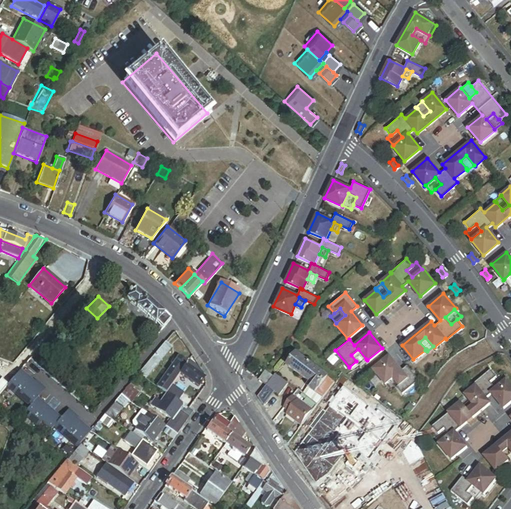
[(172,344),(165,339),(137,372),(145,377),(172,344)]
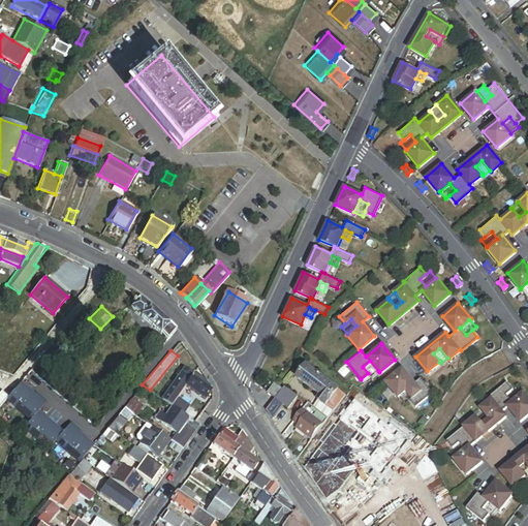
[(368,373),(371,377),(378,371),(370,361),(363,367),(368,373)]
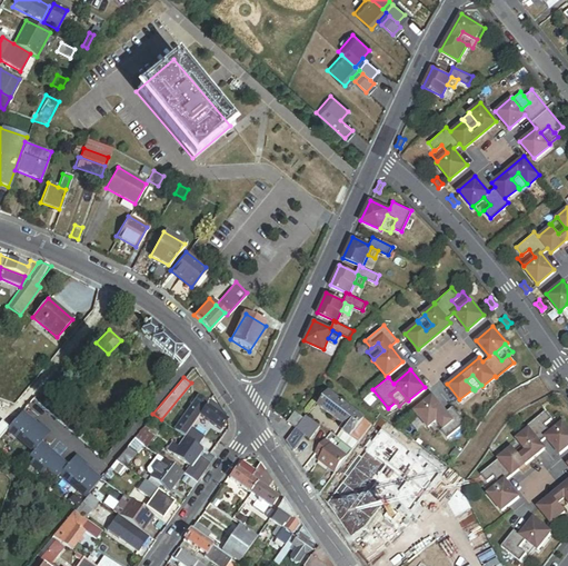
[(357,442),(371,424),(330,393),(320,406),(345,425),(341,429),(357,442)]
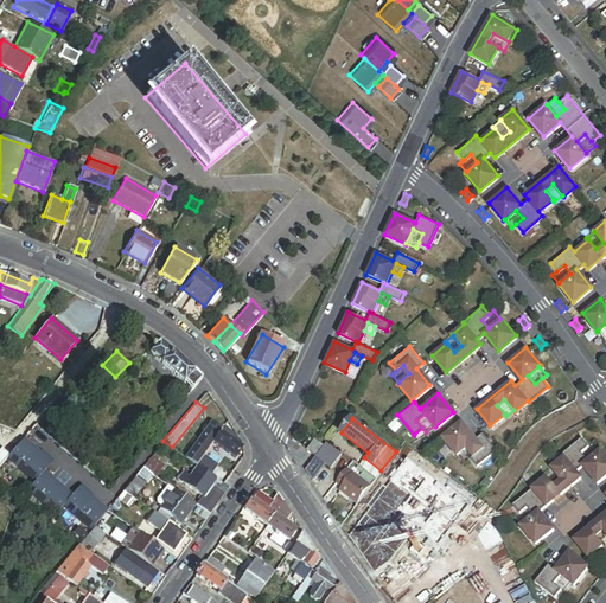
[(212,441),(221,429),(210,421),(196,440),(185,456),(197,463),(202,457),(212,441)]
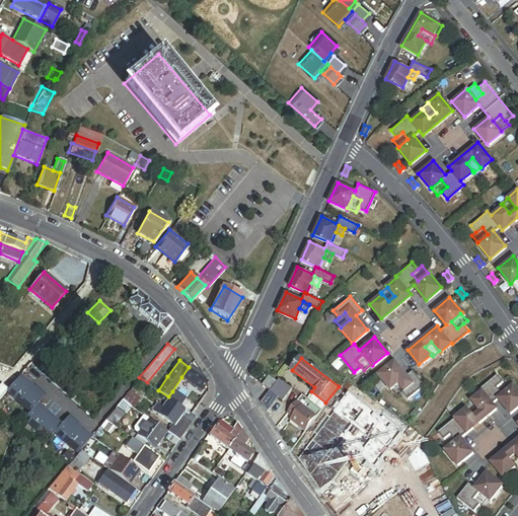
[(400,392),(405,398),(424,384),(412,369),(405,374),(393,360),(377,373),(389,388),(390,388),(400,379),(407,387),(400,392)]
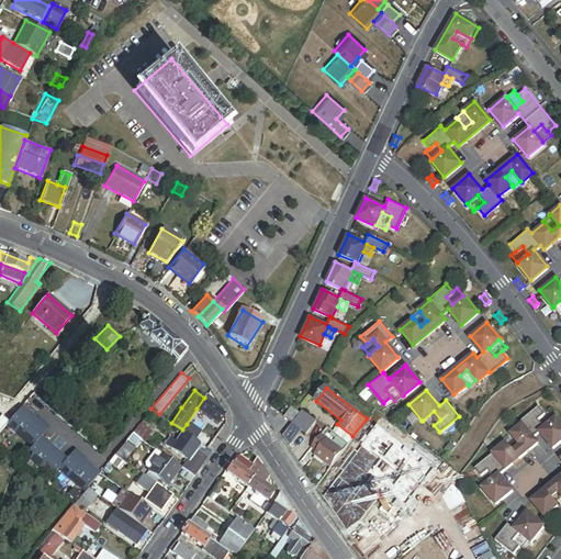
[(212,399),(206,394),(204,398),(197,409),(216,424),(223,415),(220,413),(222,410),(212,399)]
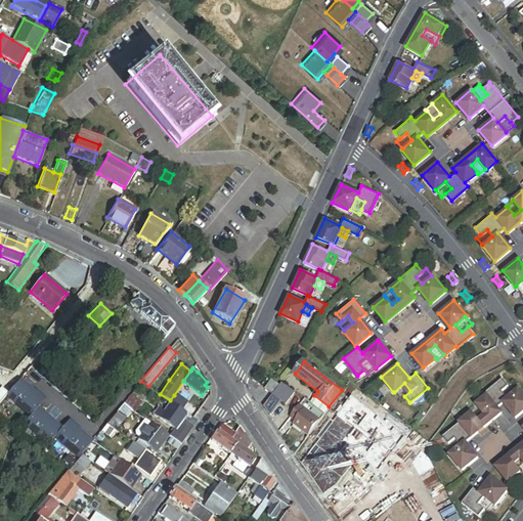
[(46,396),(36,388),(35,389),(20,377),(5,395),(30,415),(38,405),(46,396)]
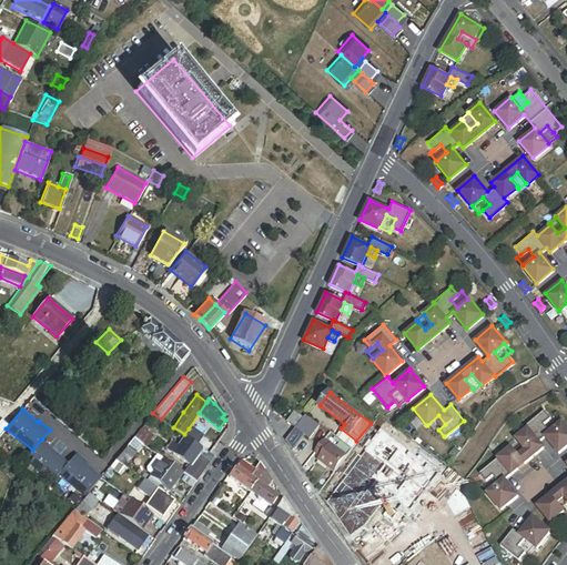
[(295,426),(303,415),(293,409),(286,419),(295,426)]
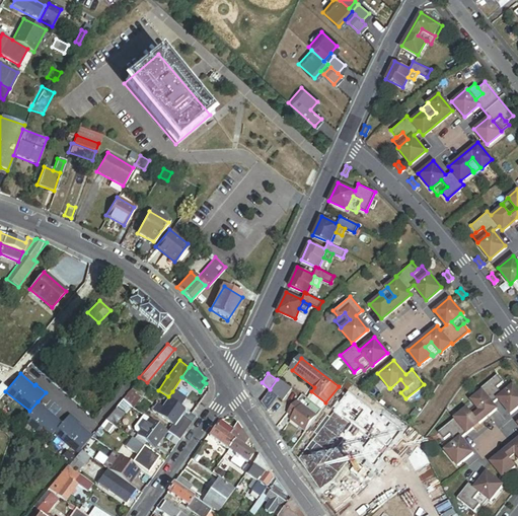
[(495,407),(492,402),(498,397),(510,412),(517,404),(517,390),(513,383),(511,384),(502,392),(496,385),(502,380),(496,373),(479,387),(482,389),(470,398),(471,399),(479,409),(472,415),(466,407),(437,430),(441,435),(448,430),(453,437),(443,445),(443,446),(456,463),(472,450),(460,435),(495,407)]
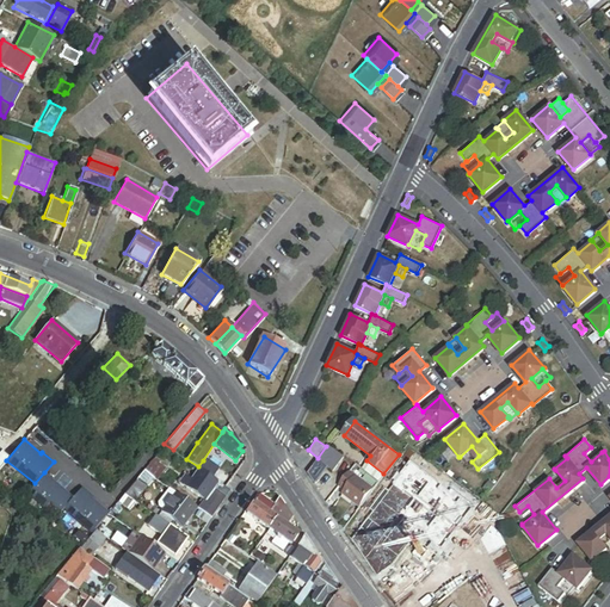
[(343,456),(327,444),(326,446),(318,458),(326,464),(332,469),(343,456)]
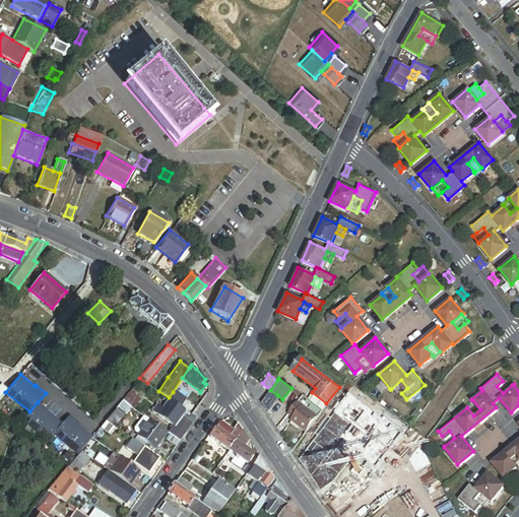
[(503,381),(497,386),(503,393),(512,385),(506,378),(503,381)]
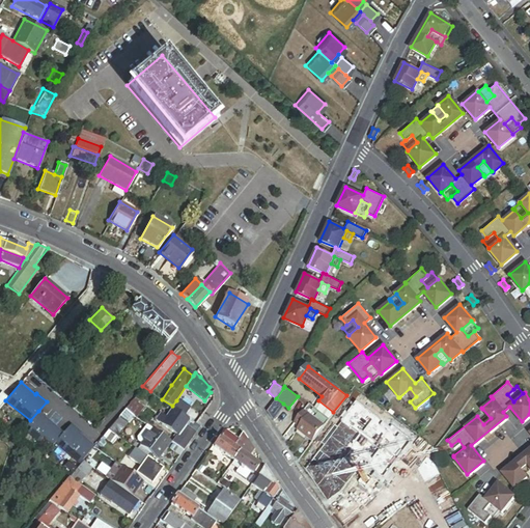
[(399,397),(406,405),(410,401),(416,396),(410,388),(399,397)]
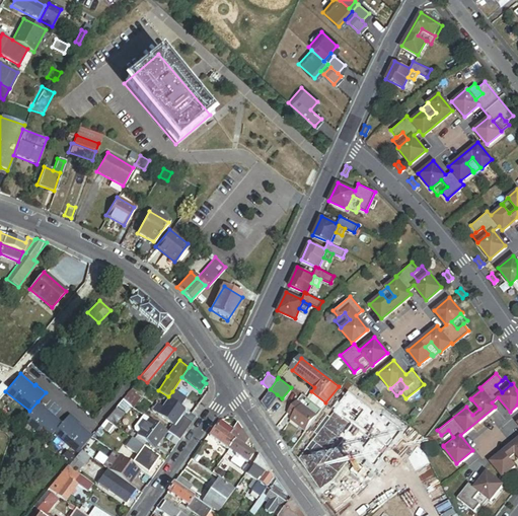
[(139,390),(133,385),(122,398),(128,402),(139,390)]
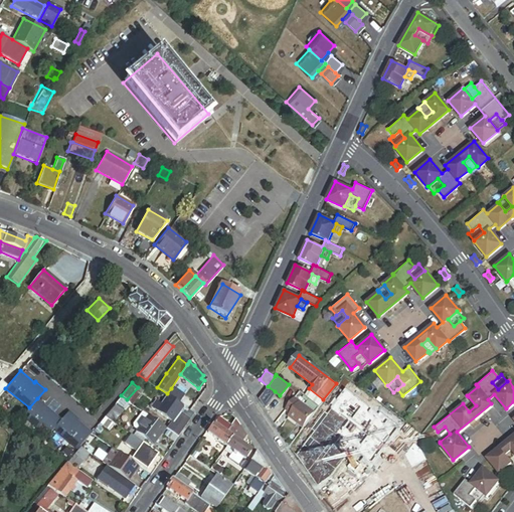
[(268,386),(259,397),(264,406),(275,391),(268,386)]
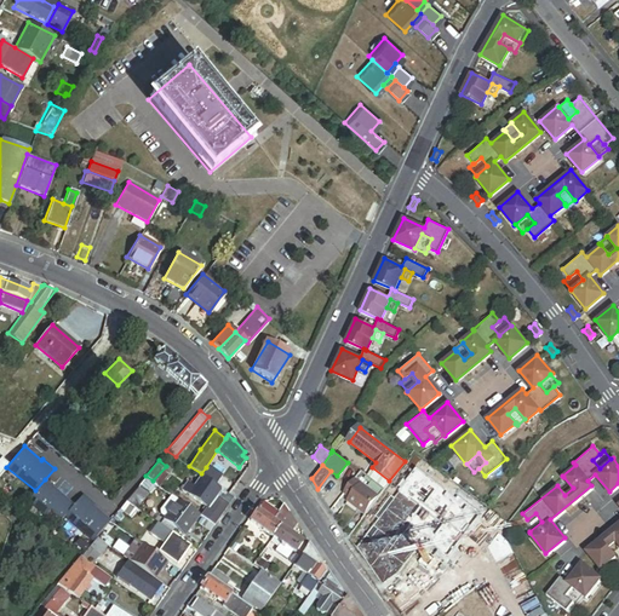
[(213,472),(206,467),(201,473),(208,479),(213,472)]
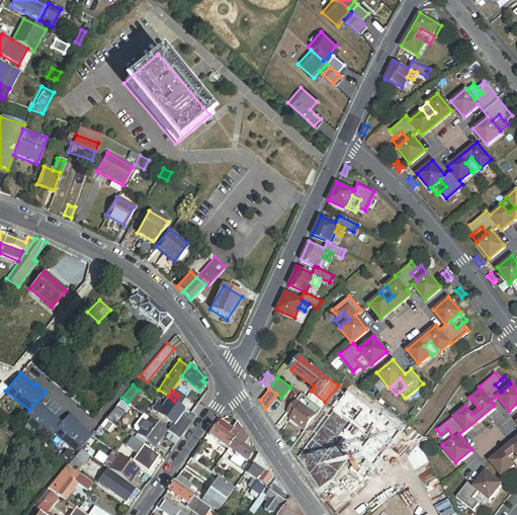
[(194,415),(174,401),(168,396),(164,402),(162,405),(157,402),(154,406),(152,405),(150,407),(173,422),(168,430),(169,430),(179,437),(194,415)]
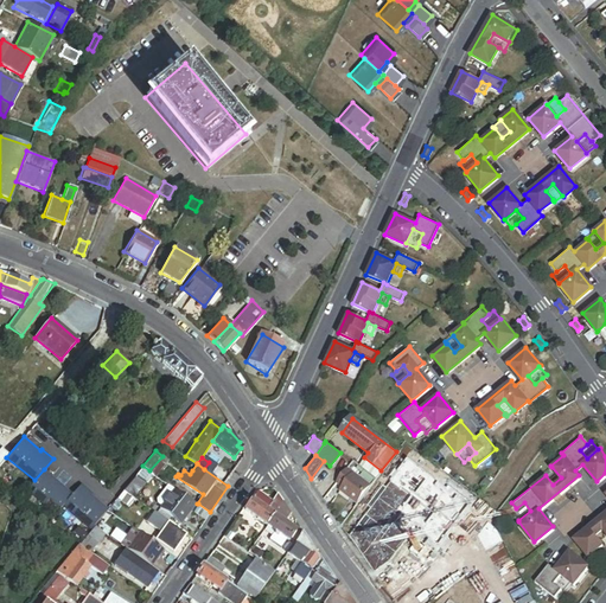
[(150,470),(142,466),(136,474),(146,481),(152,473),(150,470)]
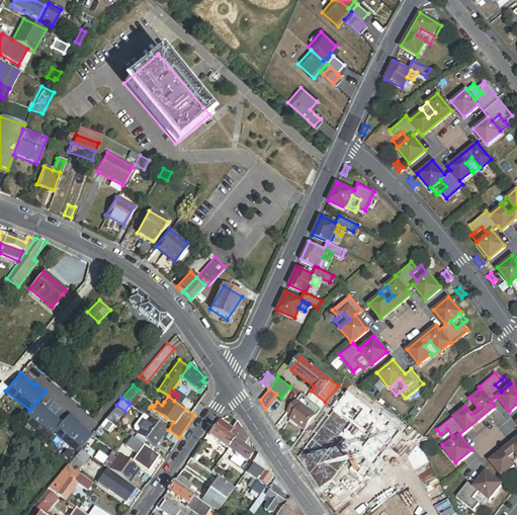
[(295,399),(286,411),(291,415),(289,418),(290,418),(298,425),(305,429),(316,414),(295,399)]
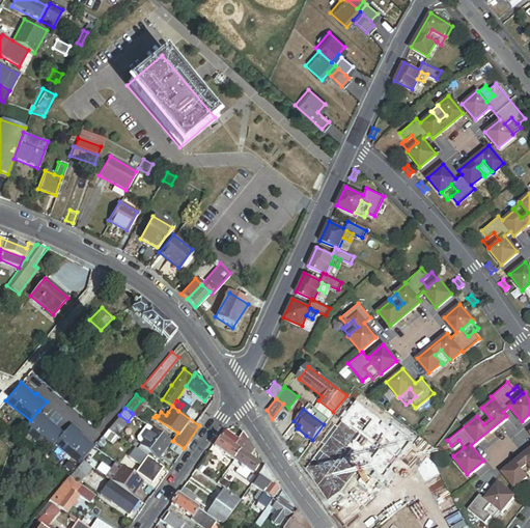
[(482,409),(475,415),(477,416),(483,424),(491,418),(482,409)]
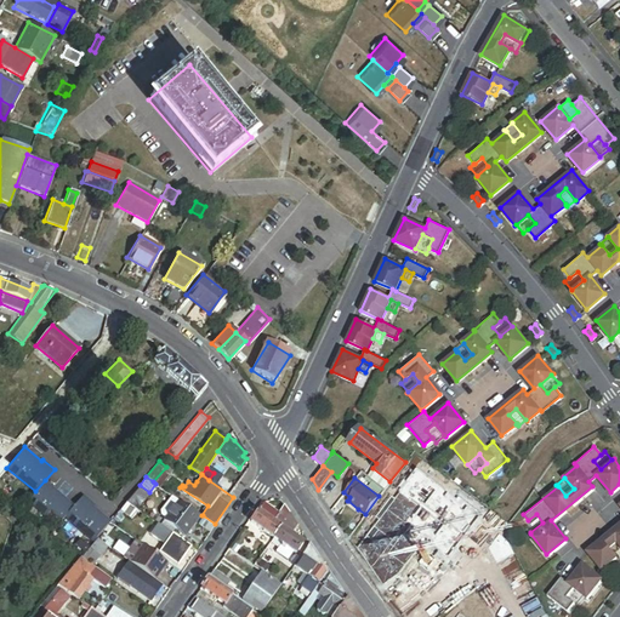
[(49,510),(61,520),(64,516),(74,504),(45,480),(35,491),(27,501),(45,515),(49,510)]
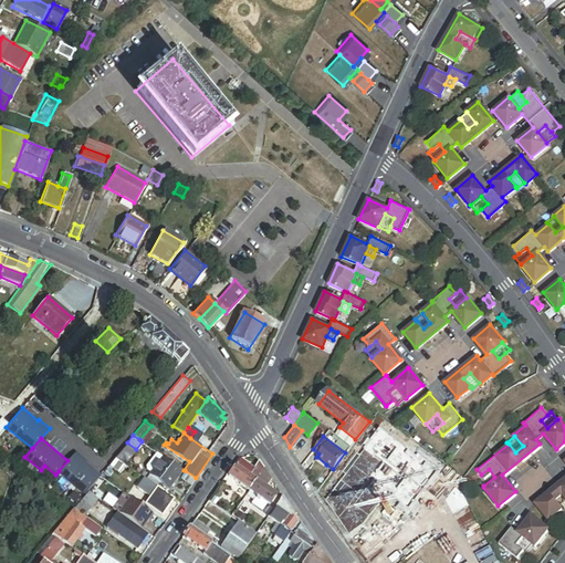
[(115,457),(124,464),(136,449),(127,442),(115,457)]
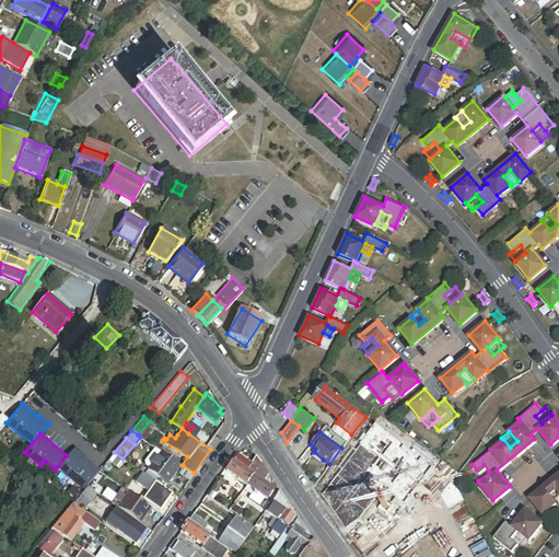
[(101,468),(84,455),(86,453),(76,444),(67,455),(58,466),(84,487),(86,484),(101,468)]
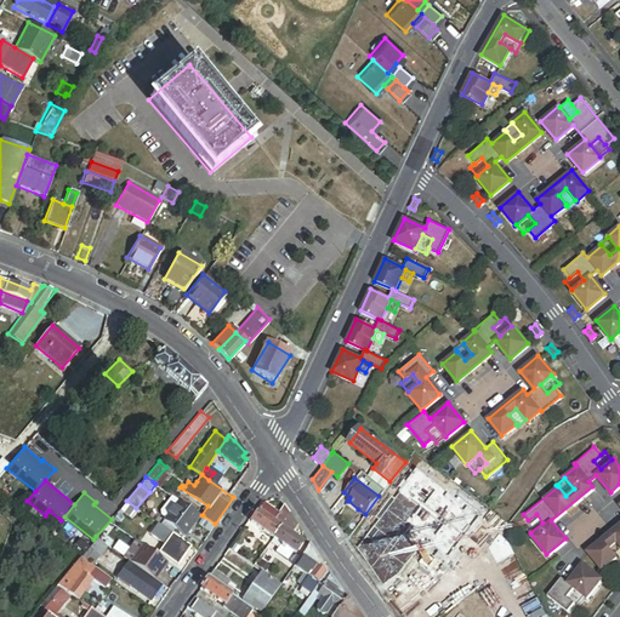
[(451,526),(425,492),(375,533),(381,542),(375,547),(394,572),(451,526)]
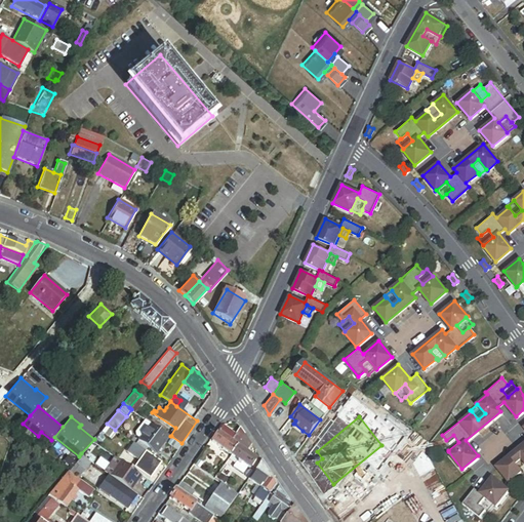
[(134,434),(138,436),(149,420),(144,417),(133,431),(134,434)]
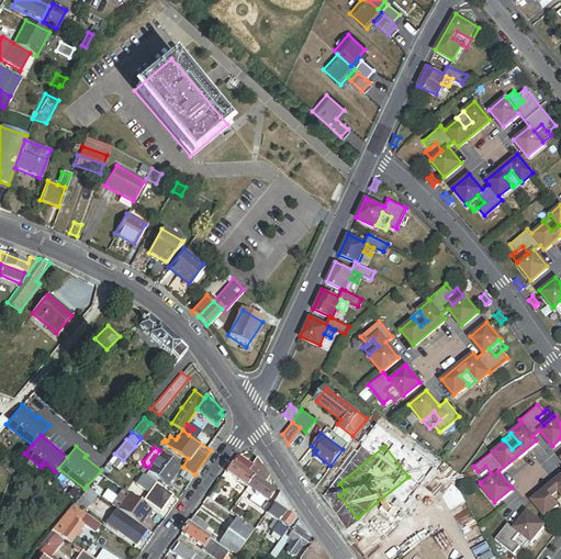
[(166,483),(177,468),(167,461),(169,458),(159,450),(148,467),(146,469),(166,483)]
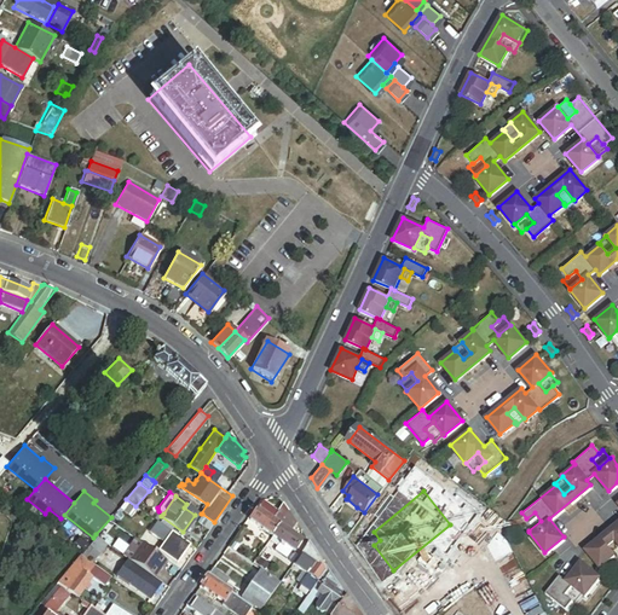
[(136,506),(126,499),(125,500),(120,506),(131,515),(137,506),(136,506)]
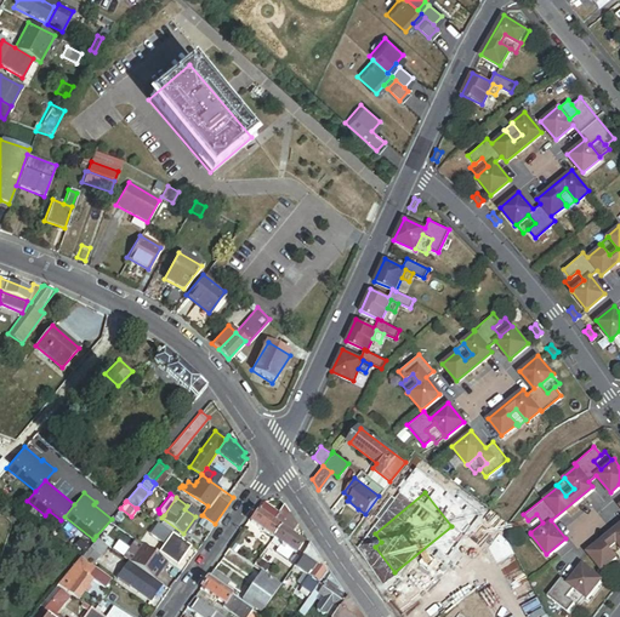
[(263,501),(257,509),(273,520),(284,506),(283,503),(278,510),(263,501)]
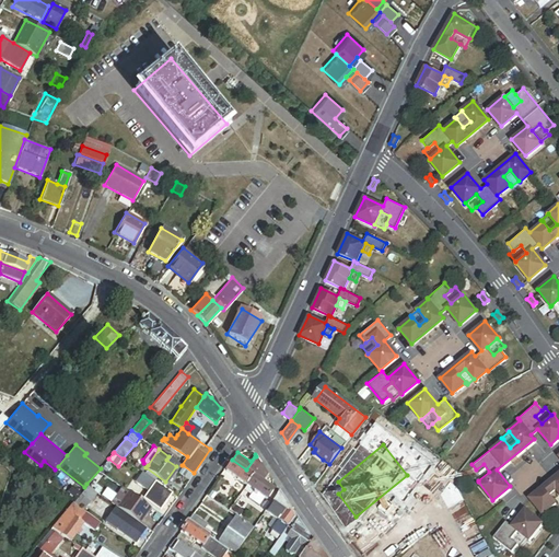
[(312,455),(321,462),(323,460),(314,452),(312,455)]
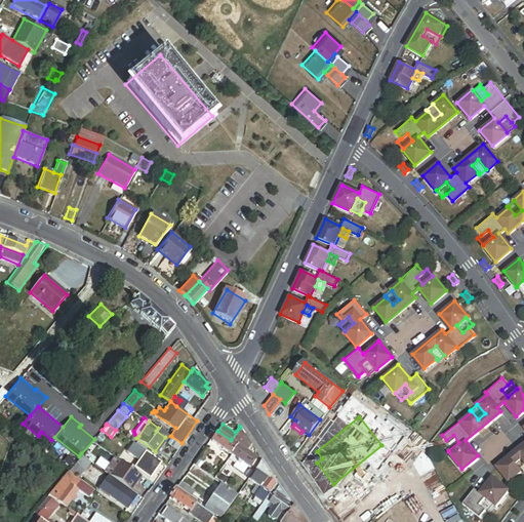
[(520,471),(521,471),(514,463),(521,457),(523,462),(523,426),(523,427),(523,444),(496,467),(508,481),(520,471)]
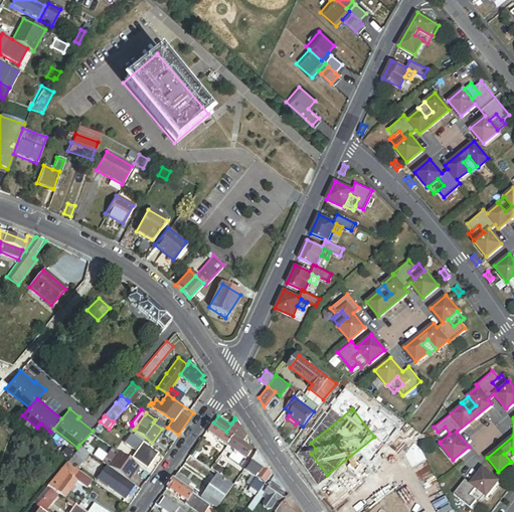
[(153,422),(162,429),(164,425),(155,419),(153,422)]
